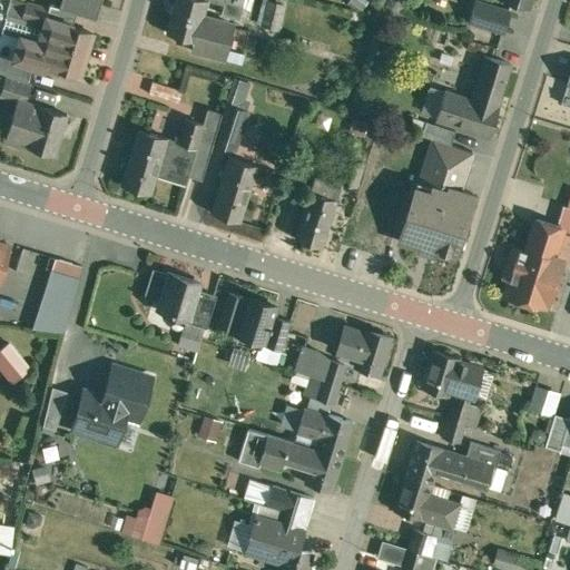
[(101,6),(82,0),(62,0),(60,9),(77,13),(98,19),(101,6)]
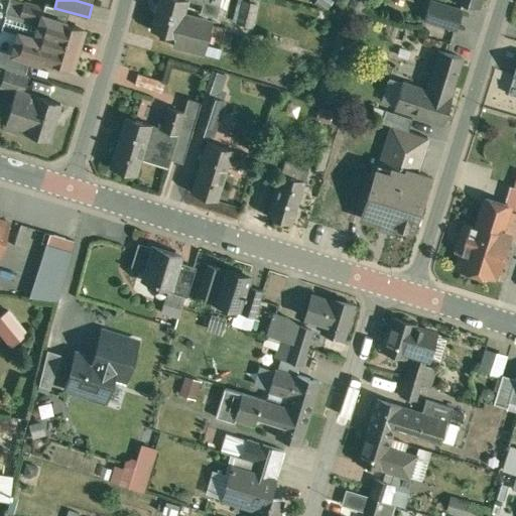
[(188,0),(160,0),(153,29),(177,36),(179,36),(184,15),(188,0)]
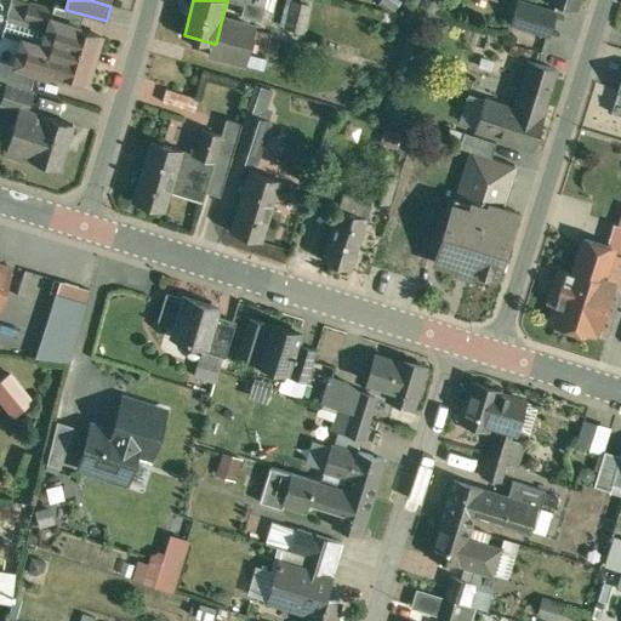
[(266,0),(245,0),(243,15),(261,20),(266,0)]
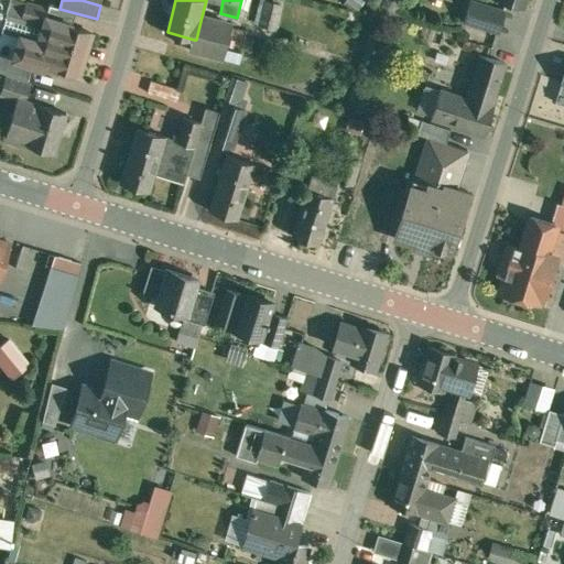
[(282,4),(266,0),(259,24),(275,30),(282,4)]
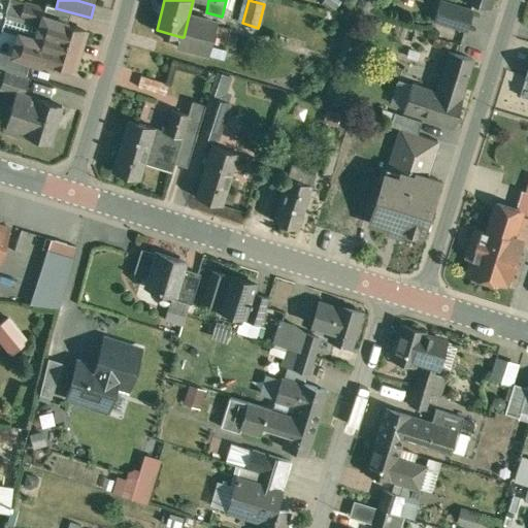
[(471,10),(441,1),(436,20),(466,29),(474,3),(473,2),(471,10)]
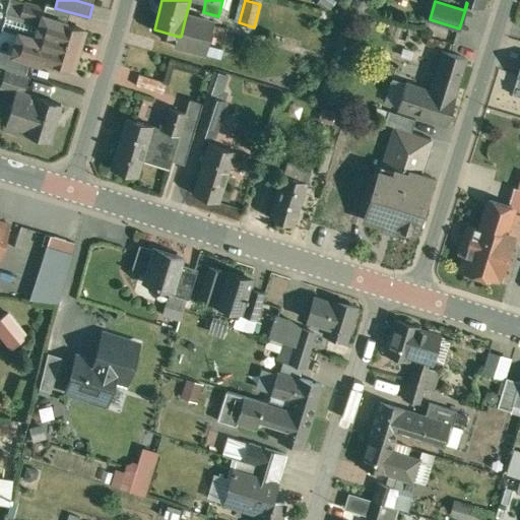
[(45,7),(24,2),(20,15),(41,21),(42,17),(45,7)]
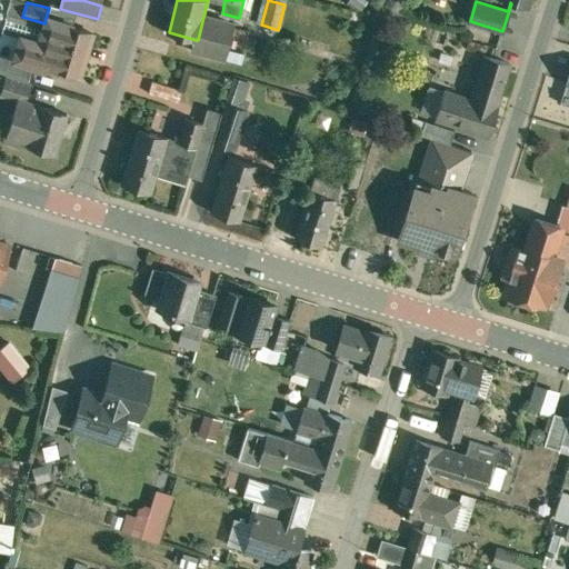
[(60,9),(50,6),(49,8),(46,19),(72,27),(73,27),(77,13),(60,9)]
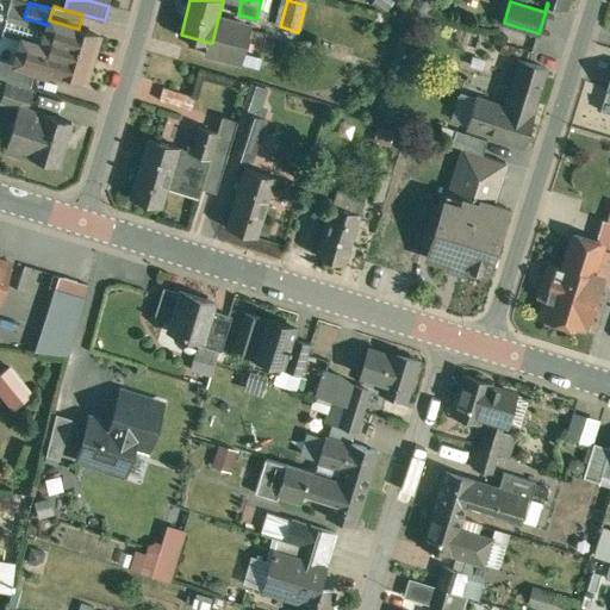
[(251,26),(218,18),(212,43),(210,43),(207,51),(242,61),(251,26)]
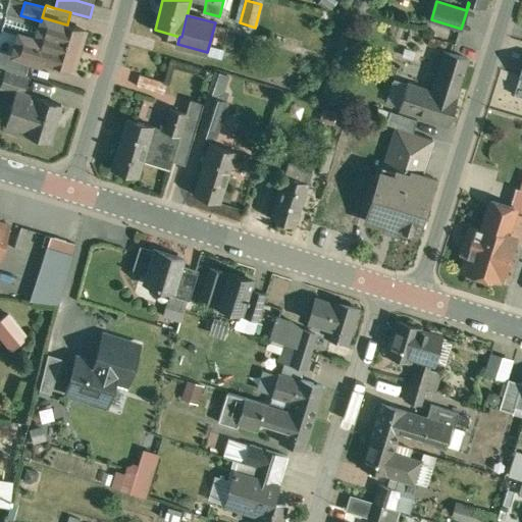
[(41,21),(37,38),(20,34),(14,53),(14,54),(31,59),(43,62),(44,58),(74,68),(86,30),(67,24),(66,24),(42,17),(41,21)]
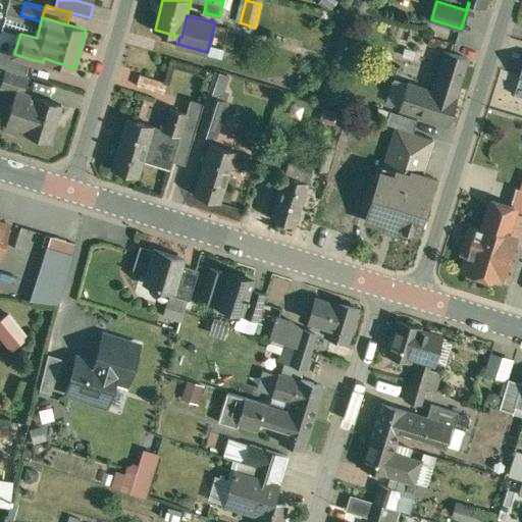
[(430,40),(415,35),(411,47),(408,56),(408,58),(423,63),(426,52),(430,40)]
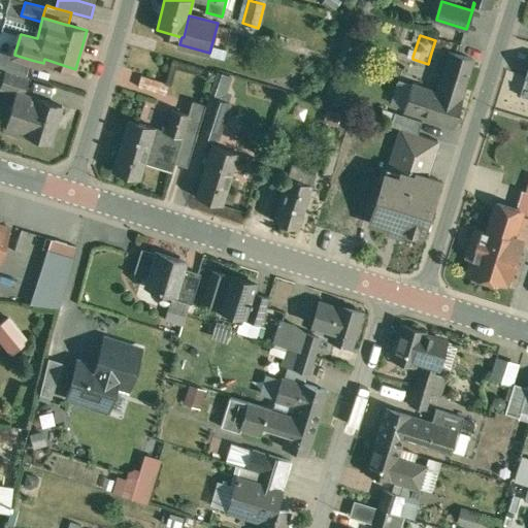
[(477,50),(436,36),(435,40),(431,53),(442,56),(443,55),(449,57),(451,53),(474,60),(477,50)]
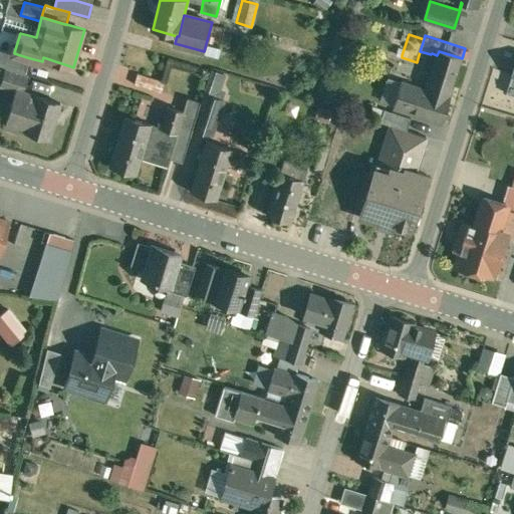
[(405,46),(399,44),(396,53),(402,55),(405,46)]
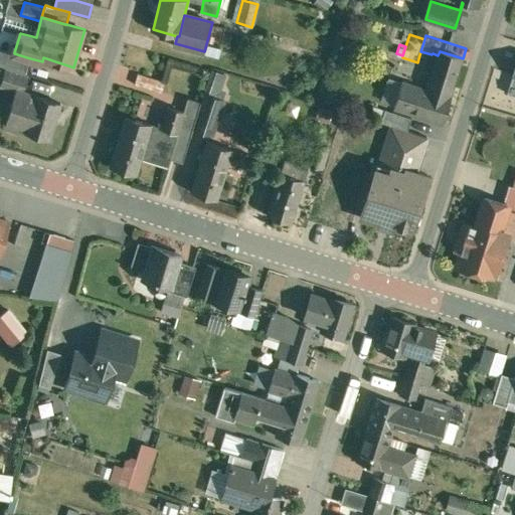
[(14,52),(0,47),(0,65),(25,73),(30,58),(14,53),(14,52)]
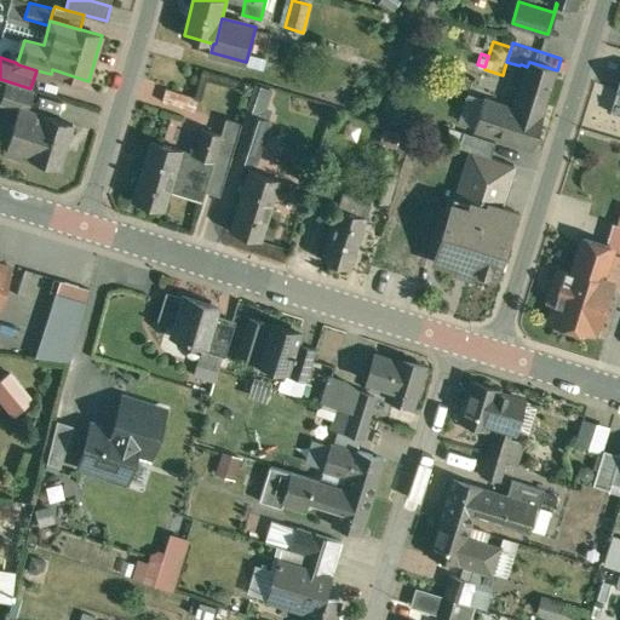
[(557,70),(529,62),(527,67),(515,109),(543,118),(557,70)]
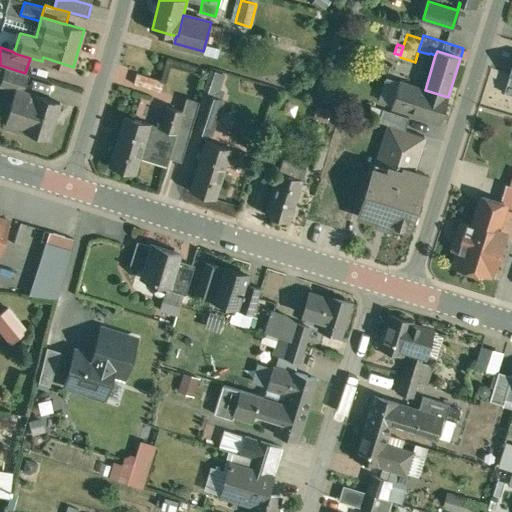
[(28,76),(6,69),(0,86),(16,92),(23,94),(23,92),(28,76)]
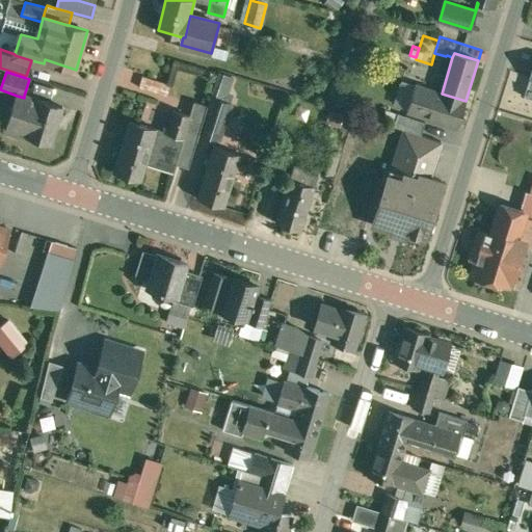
[(227,95),(231,77),(218,74),(214,91),(227,95)]
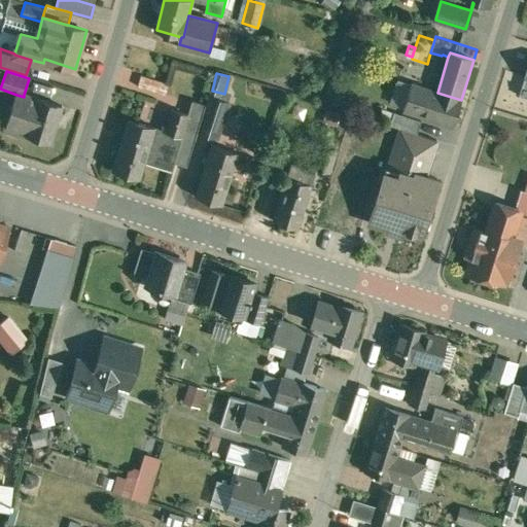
[(437,93),(413,85),(406,110),(454,126),(462,100),(437,93)]
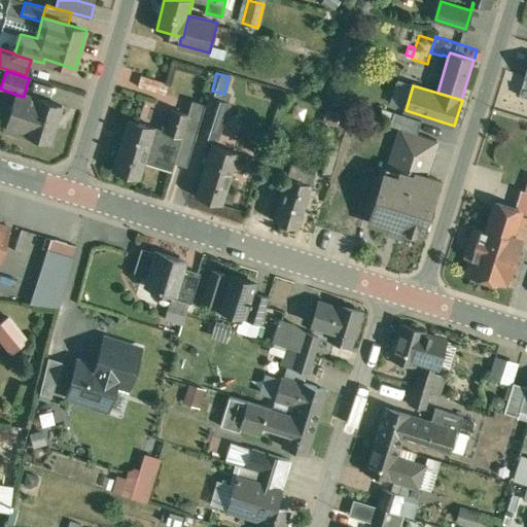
[(63,107),(24,95),(24,97),(16,95),(6,129),(51,143),(63,107)]
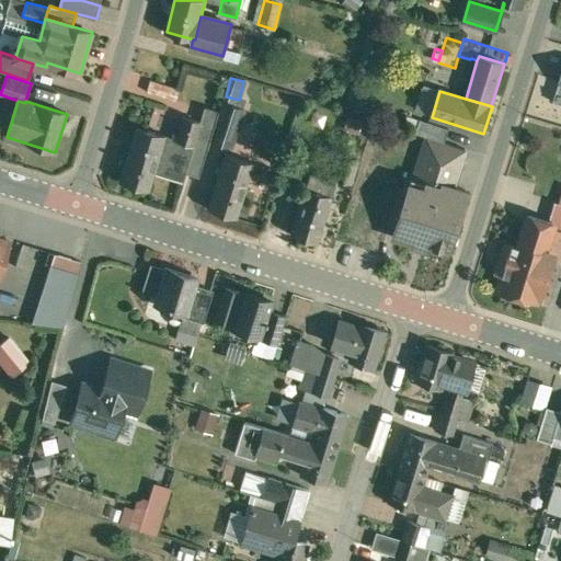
[(244,110),(222,102),(220,112),(219,112),(207,149),(208,149),(210,140),(231,147),(244,110)]
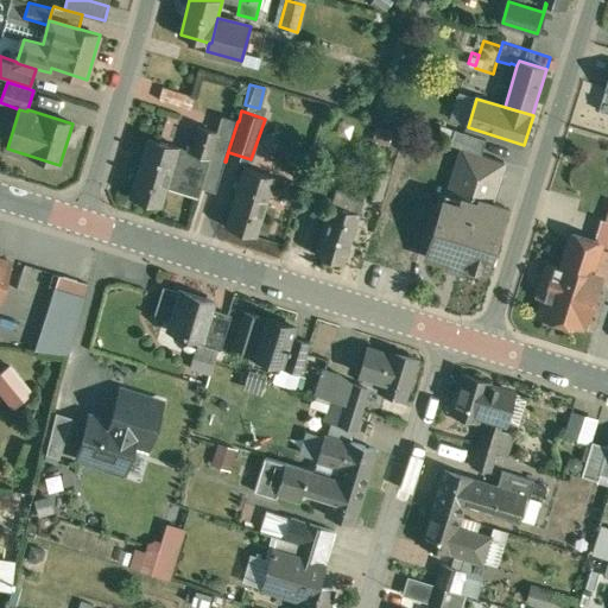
[(217,131),(198,126),(191,152),(178,149),(162,206),(192,216),(201,188),(215,191),(225,162),(238,121),(222,116),(217,131)]
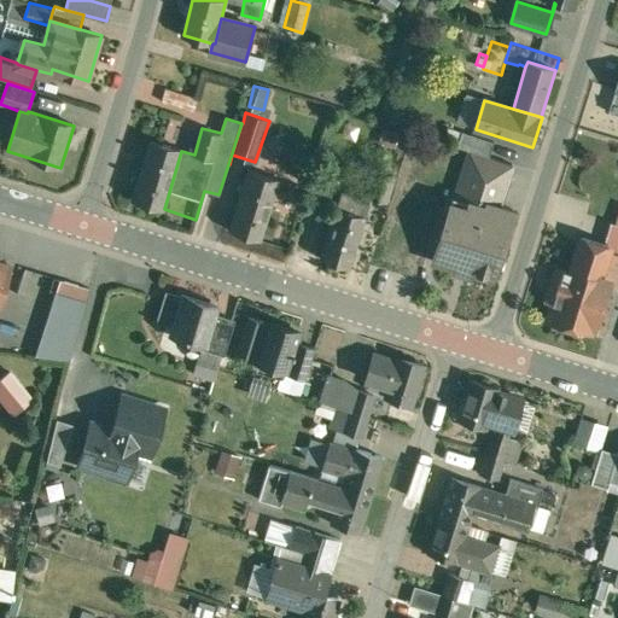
[(495,143),(464,133),(459,147),(471,151),(490,157),(495,143)]
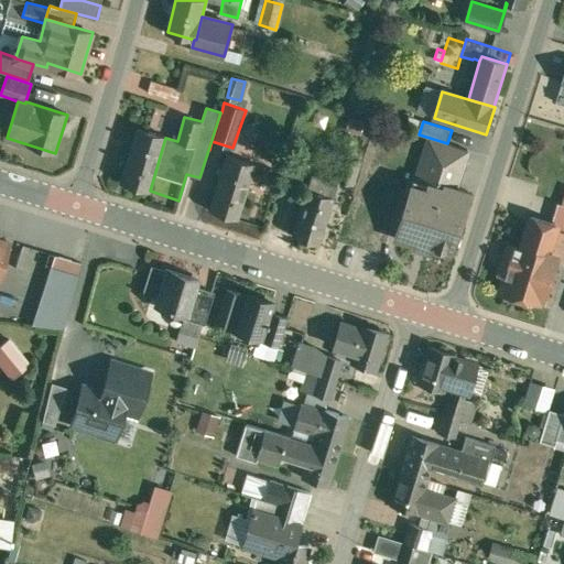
[(165,137),(138,128),(121,183),(149,192),(150,191),(165,138),(165,137)]
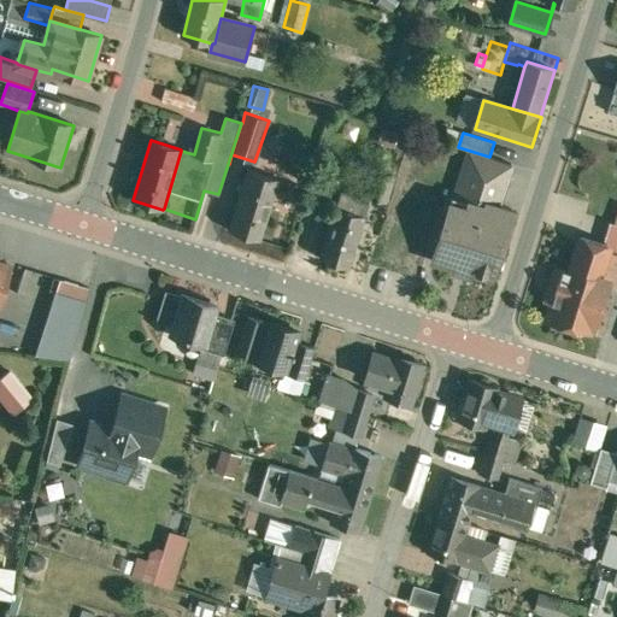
[(489,157),(470,151),(456,198),(486,207),(487,201),(499,205),(512,164),(489,157)]
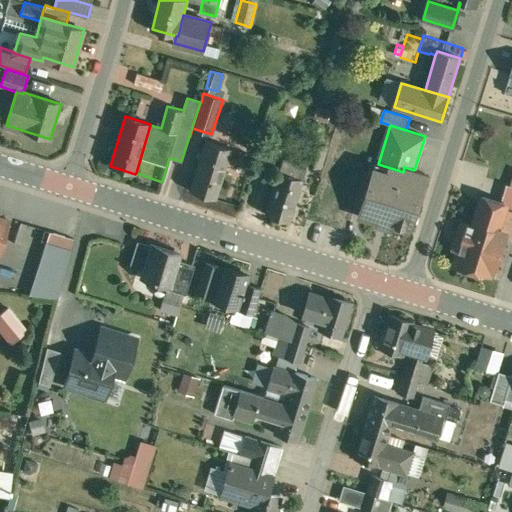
[(231,149),(206,141),(190,191),(216,199),(231,149)]
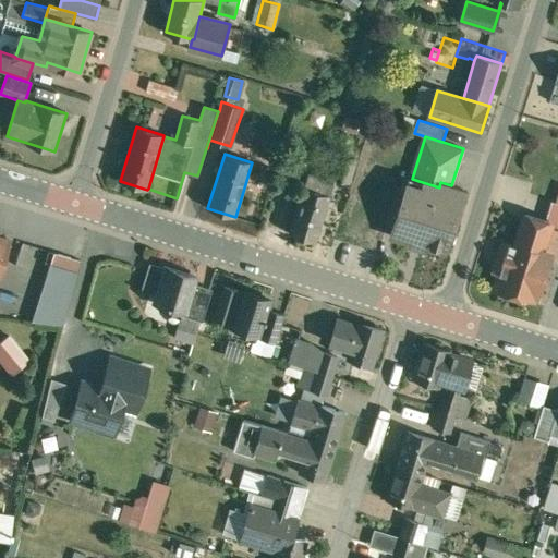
[(355,159),(341,155),(334,179),(349,183),(355,159)]
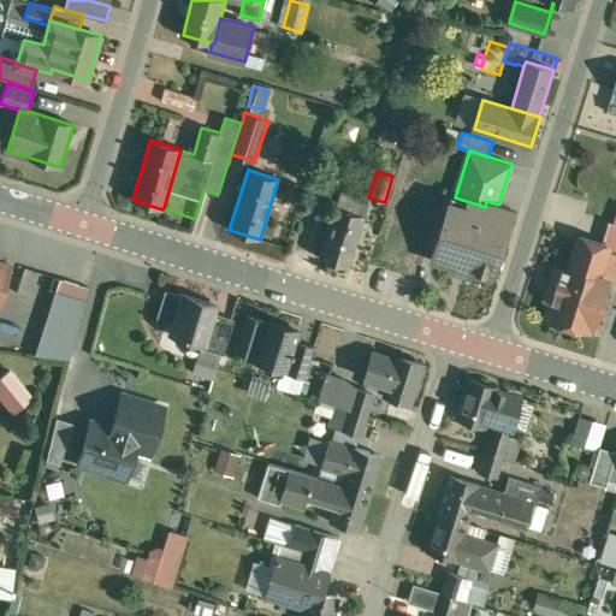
[(342,187),(320,258),(348,266),(368,202),(356,199),(359,191),(342,187)]
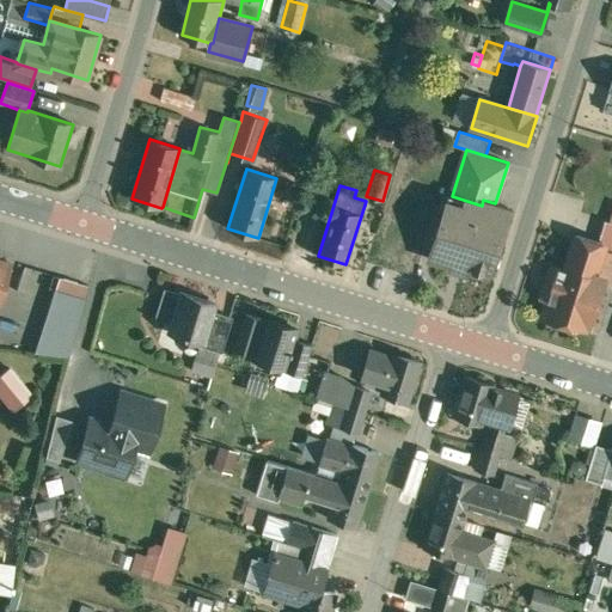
[(452,196),(448,195),(429,256),(453,263),(452,268),(466,273),(467,268),(489,275),(509,208),(495,203),(483,200),(482,206),(452,196)]
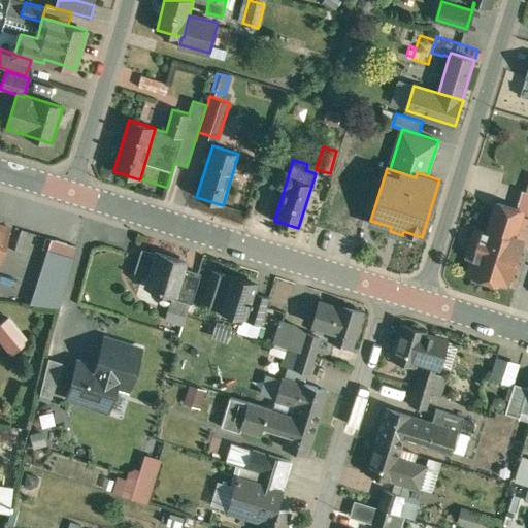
[(527,191),(522,190),(515,212),(527,217),(527,191)]
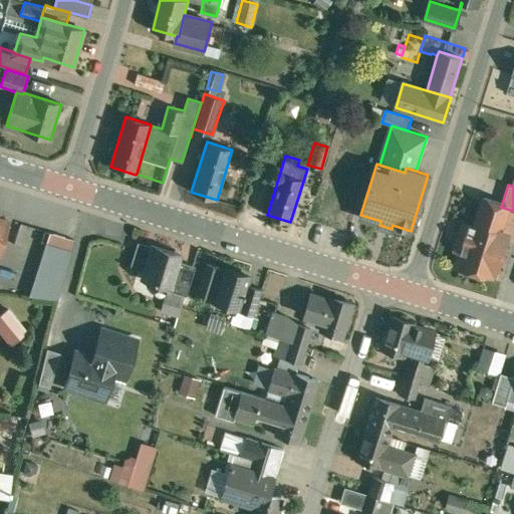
[(513,211),(501,207),(499,207),(498,212),(480,207),(475,226),(463,222),(462,224),(463,224),(455,250),(455,249),(454,250),(460,252),(456,266),(480,273),(481,272),(494,277),(504,244),(503,244),(507,234),(513,236),(513,211)]
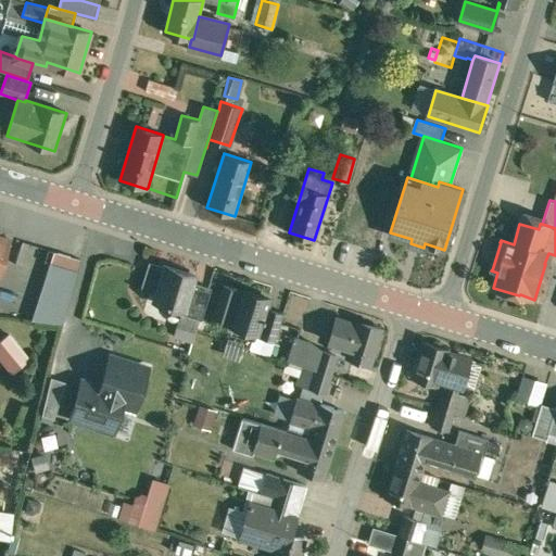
[(0,275),(11,240),(0,236),(0,275)]
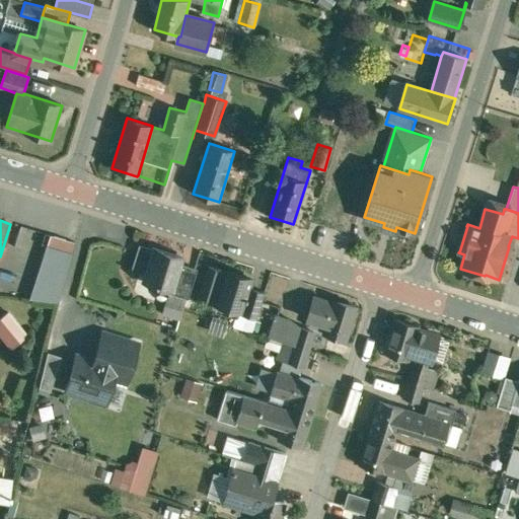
[(51,235),(48,245),(72,253),(76,242),(51,235)]
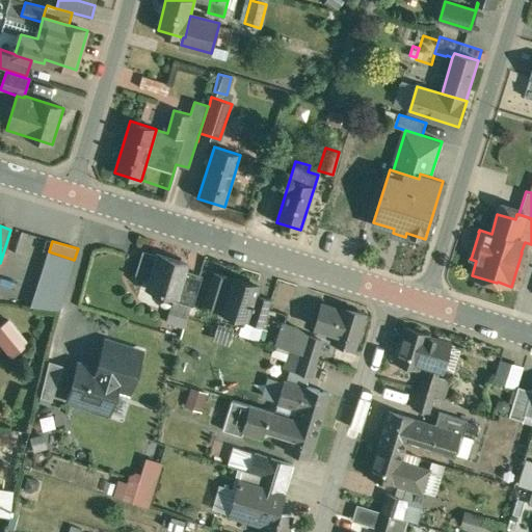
[(74,260),(49,251),(31,306),(60,309),(74,260)]
